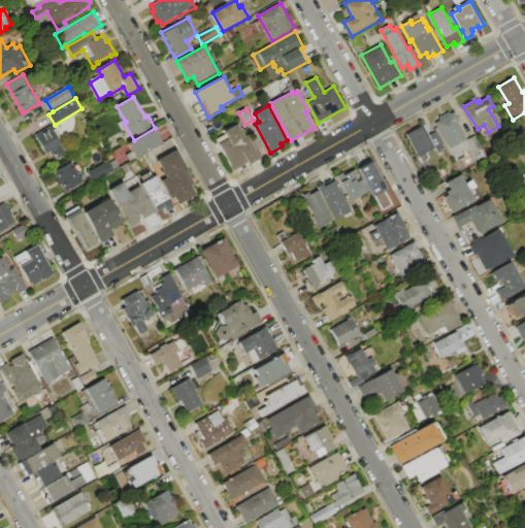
[(436,123),(441,120),(439,118),(450,111),(452,114),(456,111),(461,121),(459,122),(469,138),(451,150),(436,123)]
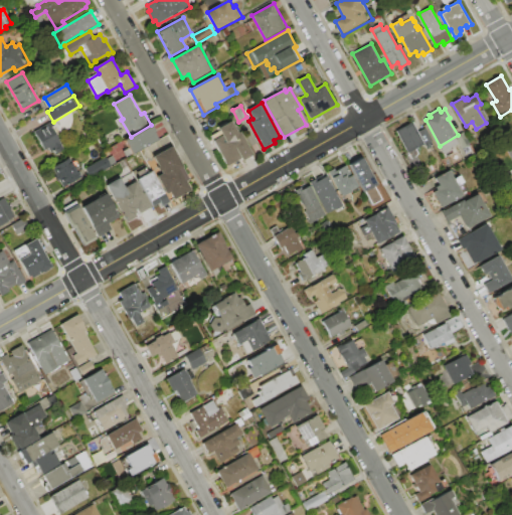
[(396,131),(413,122),(418,131),(425,128),(434,141),(431,143),(433,146),(429,149),(425,143),(409,152),(396,131)]
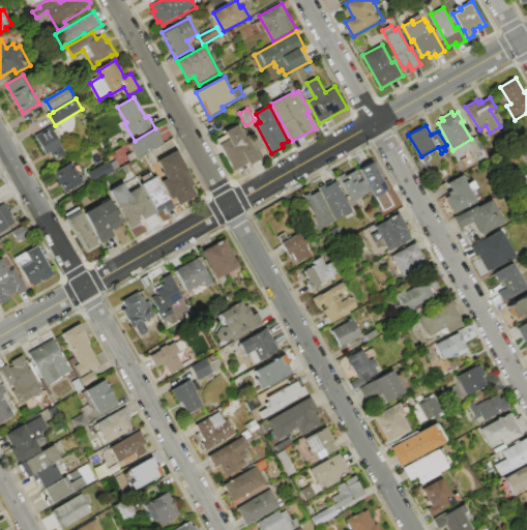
[(68,155),(54,164),(37,136),(52,127),(68,155)]
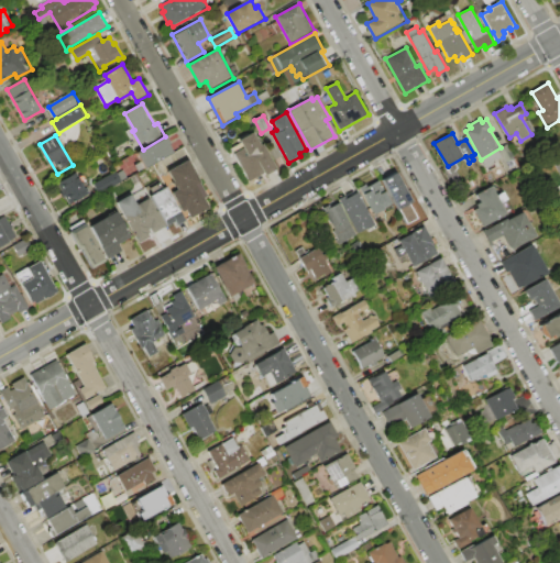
[(147,168),(144,162),(147,159),(142,150),(143,150),(165,136),(166,135),(172,144),(171,145),(175,152),(147,168)]
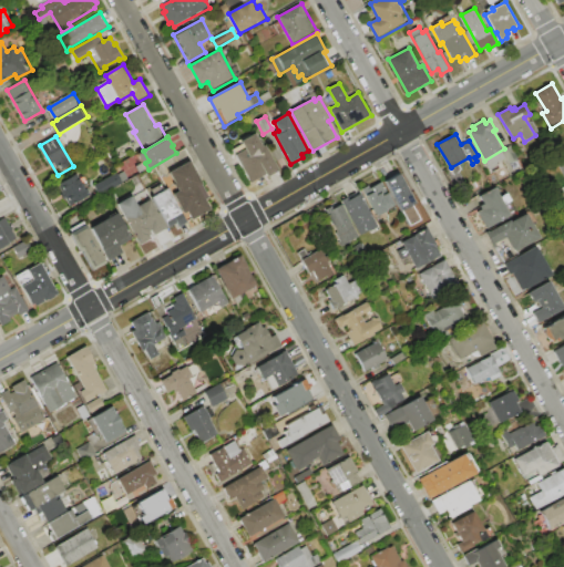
[(279,171),(268,177),(266,173),(252,181),(241,161),(256,153),(255,151),(266,145),(279,171)]
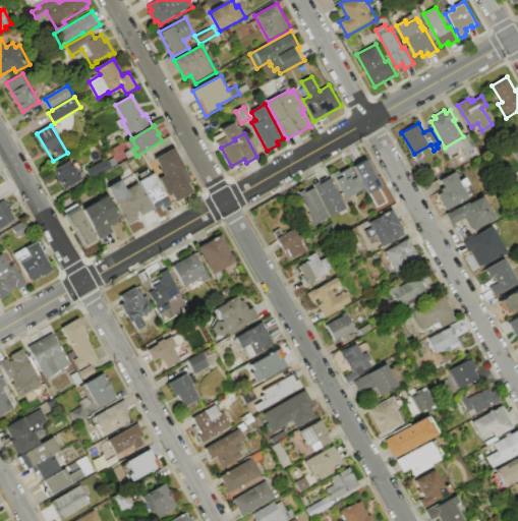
[(175,148),(187,169),(182,172),(194,192),(178,203),(173,194),(170,195),(160,178),(165,175),(156,159),(175,148)]
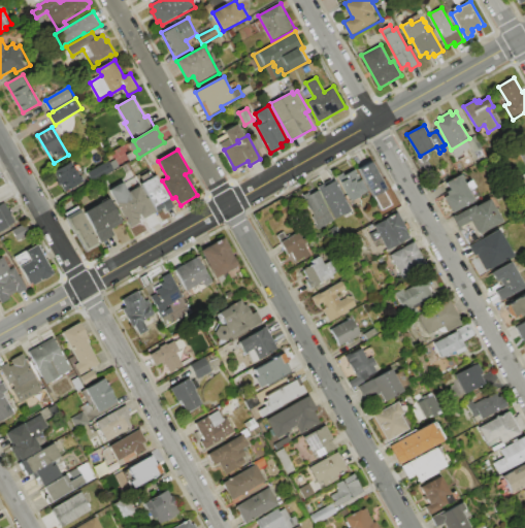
[(94,183),(89,173),(110,160),(117,169),(94,183)]
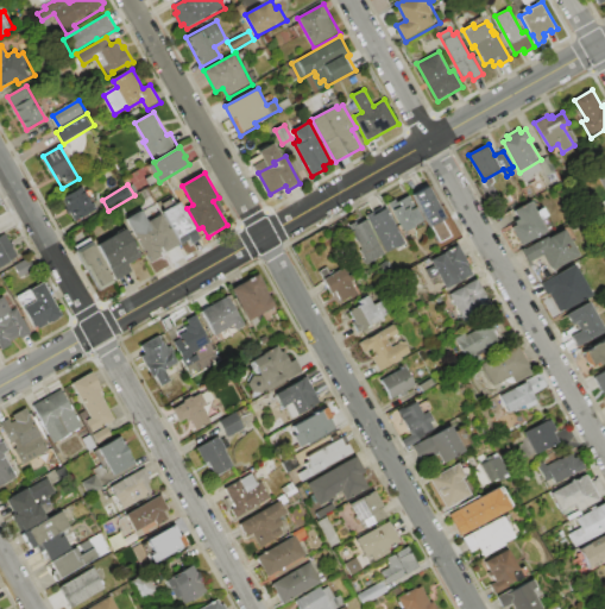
[(101,211),(79,224),(64,199),(86,186),(101,211)]
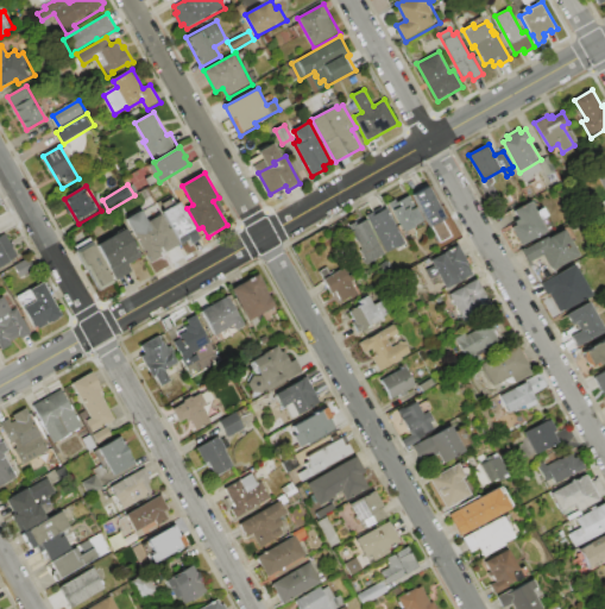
[(428,186),(446,218),(442,220),(452,236),(441,242),(432,225),(430,226),(413,195),(428,186)]
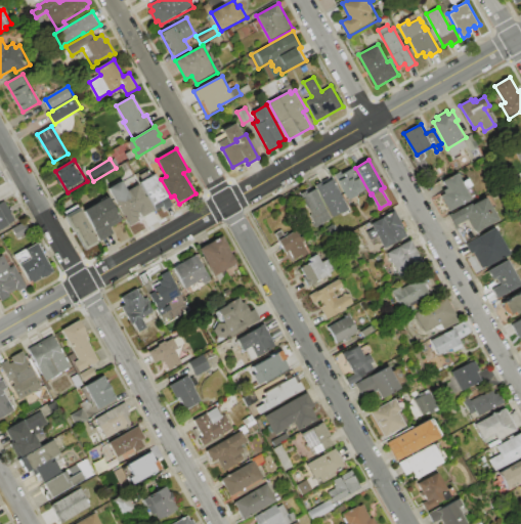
[(364,189),(348,199),(335,175),(344,170),(345,172),(352,168),(364,189)]
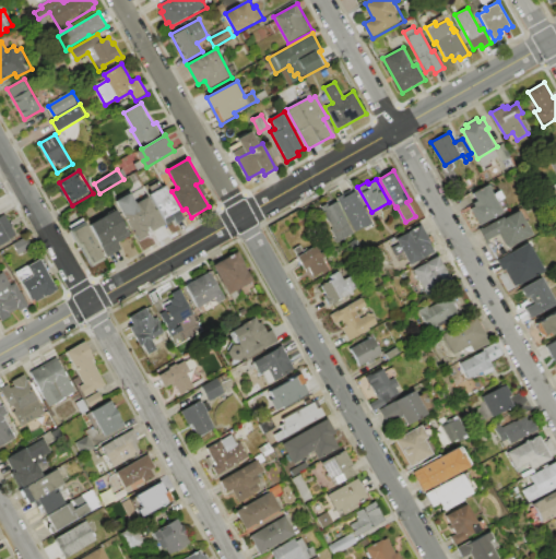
[(165,218),(151,194),(167,185),(181,210),(165,218)]
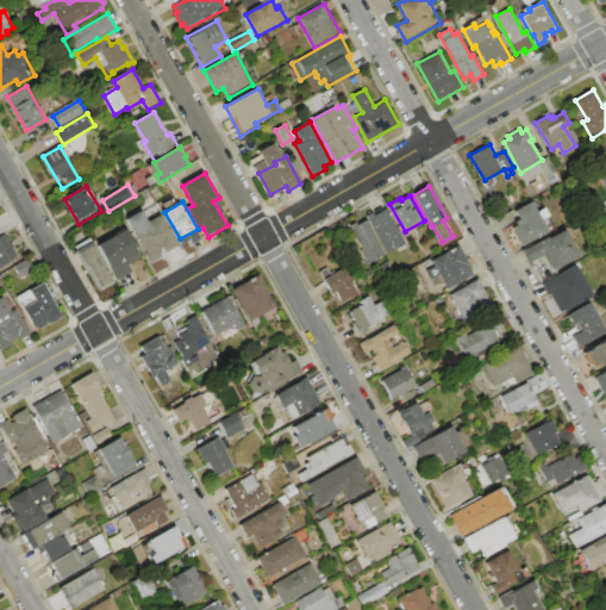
[(532,201),(550,231),(524,247),(513,228),(518,224),(516,222),(520,219),(516,211),(532,201)]
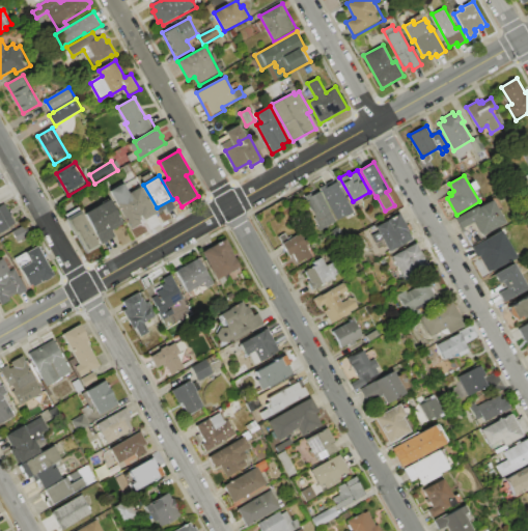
[(335,179),(339,188),(340,187),(355,212),(346,217),(345,216),(338,220),(320,188),(335,179)]
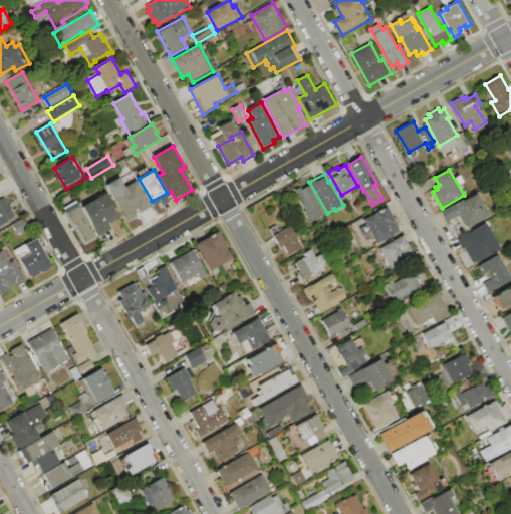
[(107,185),(120,177),(126,187),(139,180),(154,206),(138,215),(139,216),(129,222),(123,214),(124,213),(107,185)]
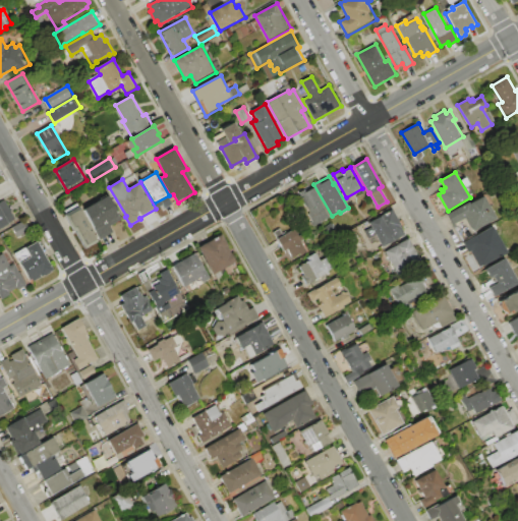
[(332,217),(315,227),(312,222),(313,221),(308,214),(310,213),(298,191),(309,185),(311,189),(314,187),(332,217)]
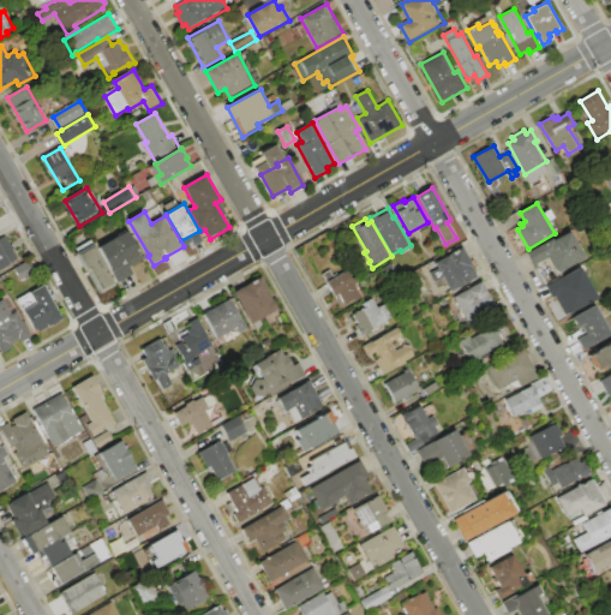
[(127,230),(144,258),(130,267),(135,274),(120,282),(99,246),(127,230)]
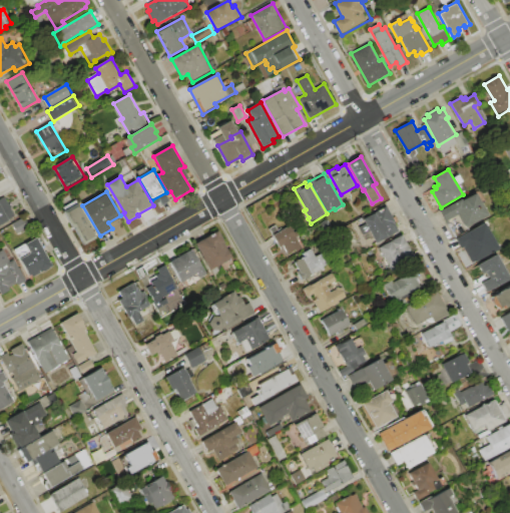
[(440,210),(462,197),(463,199),(476,191),(489,214),(466,228),(458,214),(449,219),(450,222),(448,223),(440,210)]
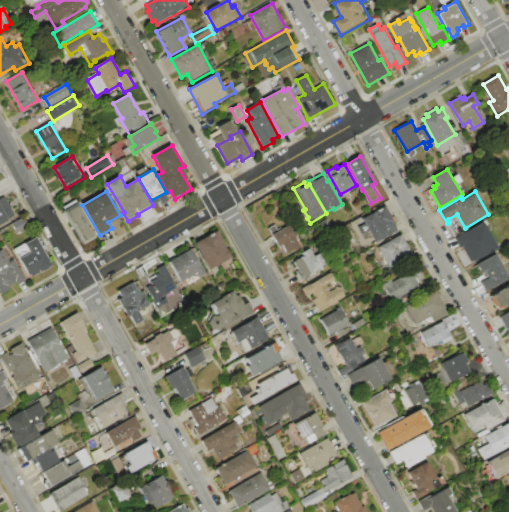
[(0,199),(7,196),(17,214),(0,223),(0,199)]
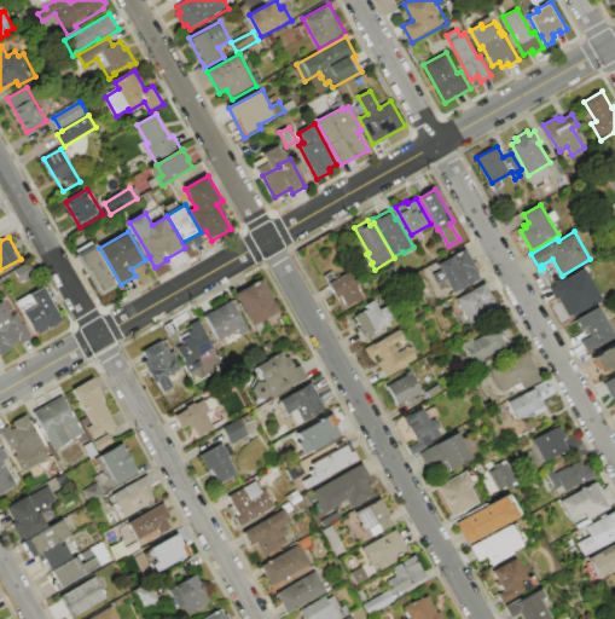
[(117,285),(103,294),(91,273),(88,275),(77,255),(80,253),(77,249),(92,242),(117,285)]
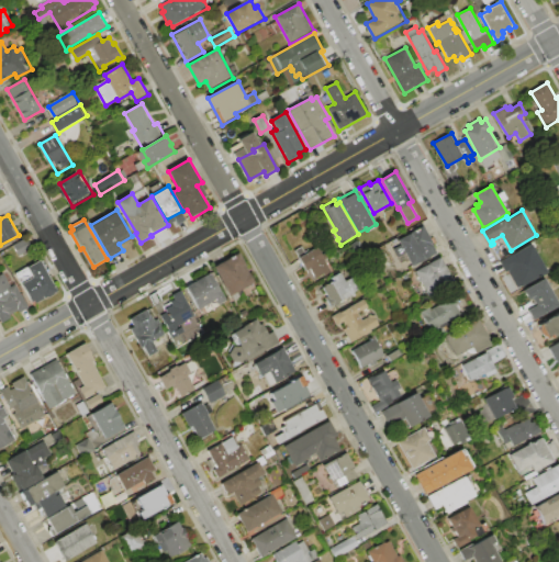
[(424,225),(434,243),(433,244),(438,253),(414,266),(399,240),(424,225)]
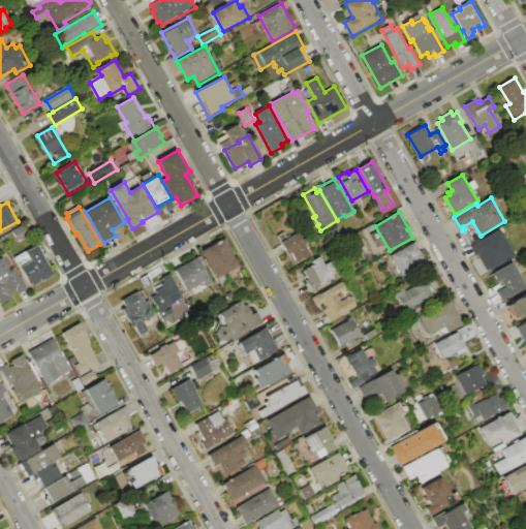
[(500,229),(516,256),(488,272),(477,254),(476,255),(471,246),(500,229)]
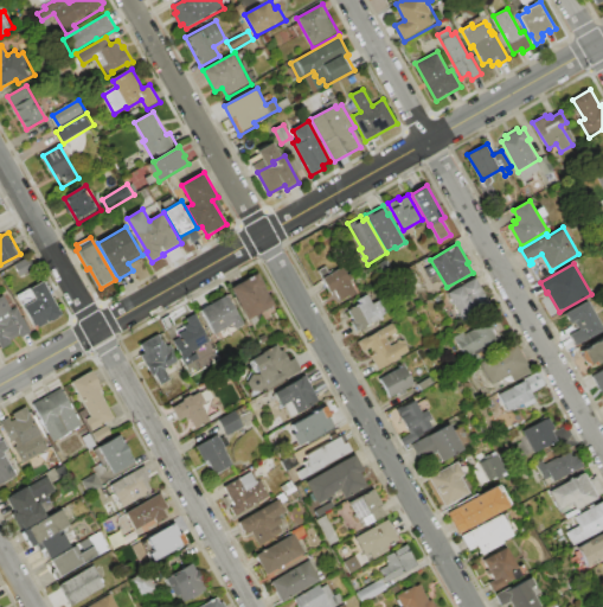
[(359,293),(342,302),(337,291),(332,293),(324,278),(344,266),(348,275),(352,273),(357,282),(354,283),(359,293)]
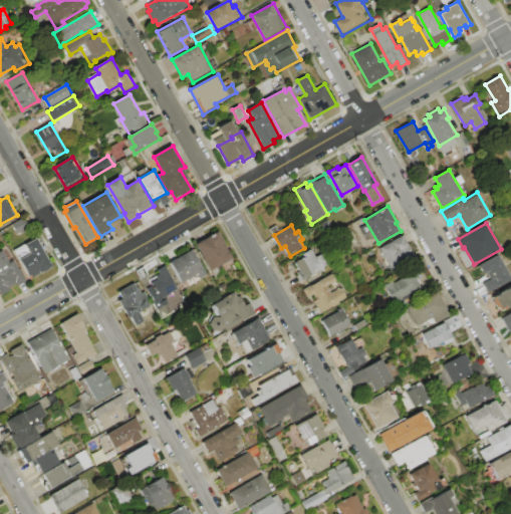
[(196,243),(219,230),(235,258),(213,271),(196,243)]
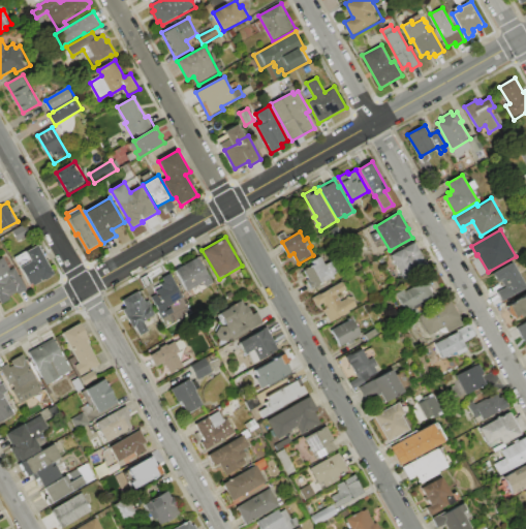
[(391,255),(415,241),(431,267),(406,280),(391,255)]
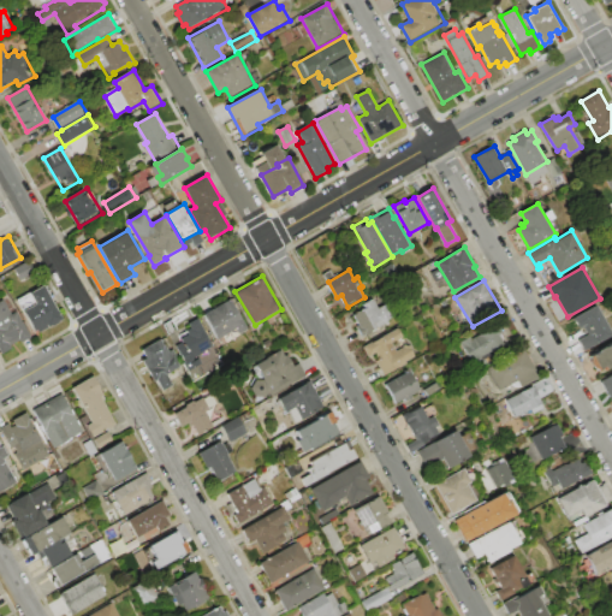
[(63,319),(39,333),(25,311),(37,304),(30,292),(43,285),(63,319)]
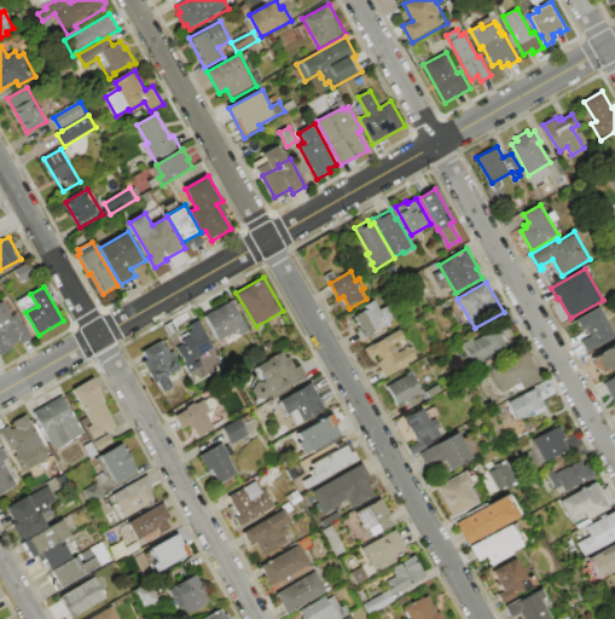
[(233,300),(251,331),(243,336),(239,330),(220,341),(206,316),(233,300)]
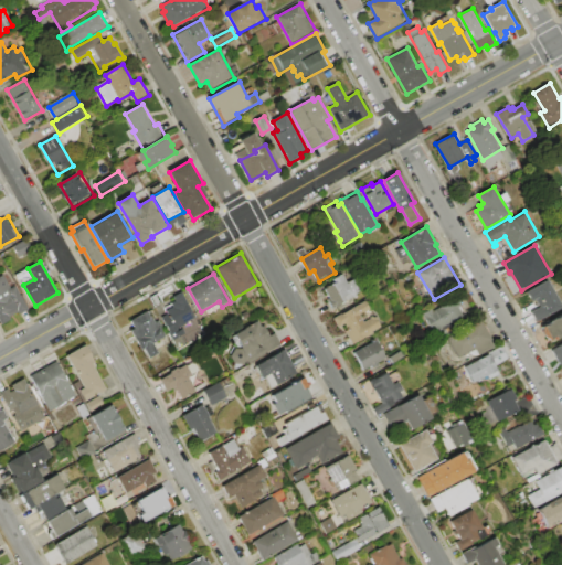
[(333,309),(329,300),(331,298),(325,288),(336,283),(333,279),(343,274),(348,283),(353,279),(361,292),(333,309)]
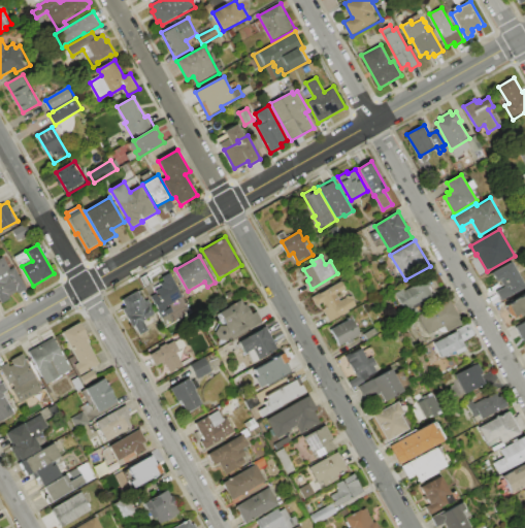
[(0,259),(4,257),(11,269),(15,266),(29,289),(21,293),(19,291),(10,296),(12,298),(3,303),(0,297),(0,259)]
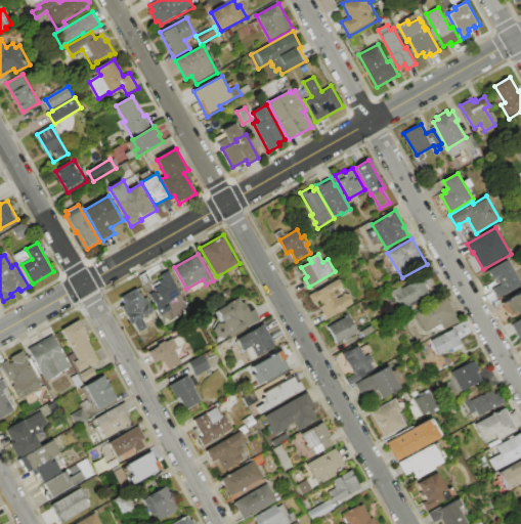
[(508,260),(520,281),(520,286),(498,299),(492,290),(502,285),(496,277),(493,278),(489,270),(508,260)]
